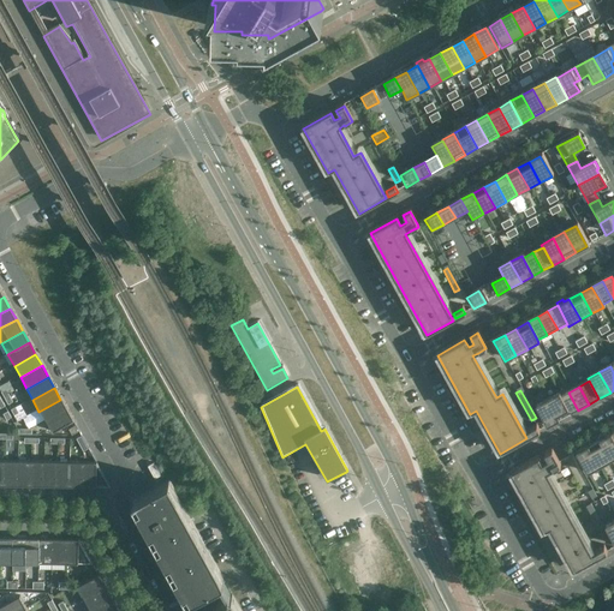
[(568,415),(578,411),(568,393),(559,397),(568,415)]
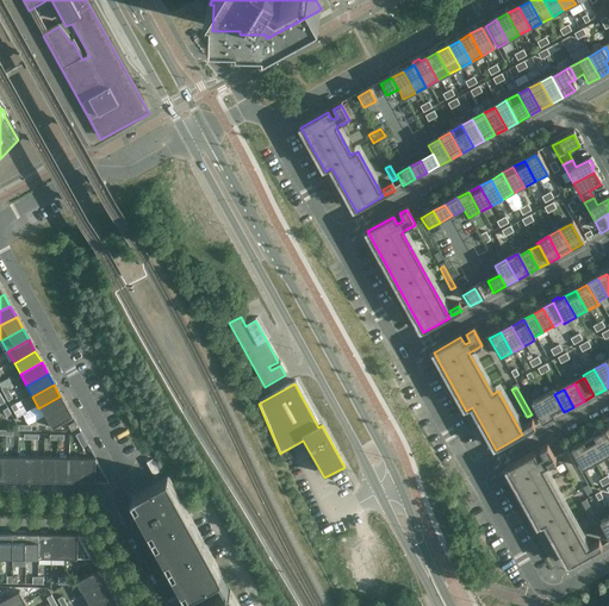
[(553,418),(564,412),(554,394),(553,392),(541,398),(553,418)]
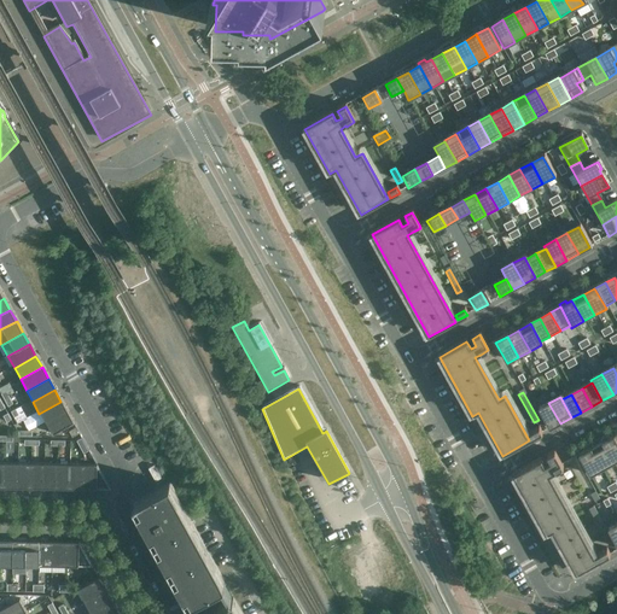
[(46,425),(67,413),(60,402),(39,414),(46,425)]
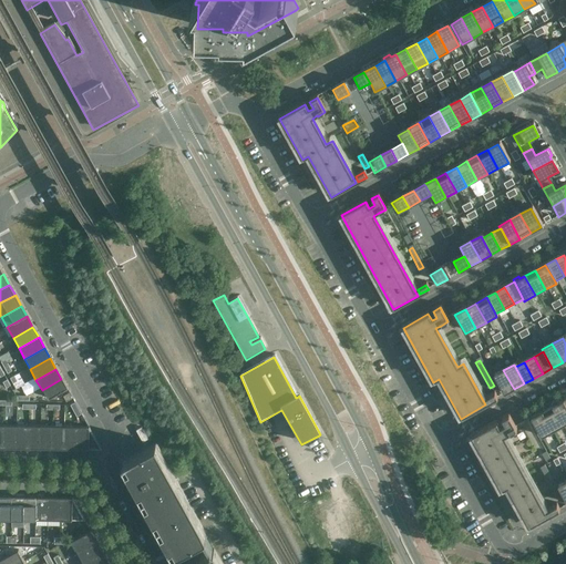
[(503,396),(514,389),(503,370),(493,377),(503,396)]
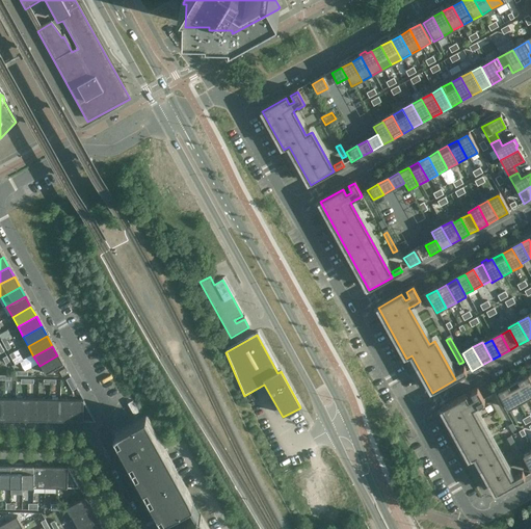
[(63,366),(57,355),(40,366),(45,376),(63,366)]
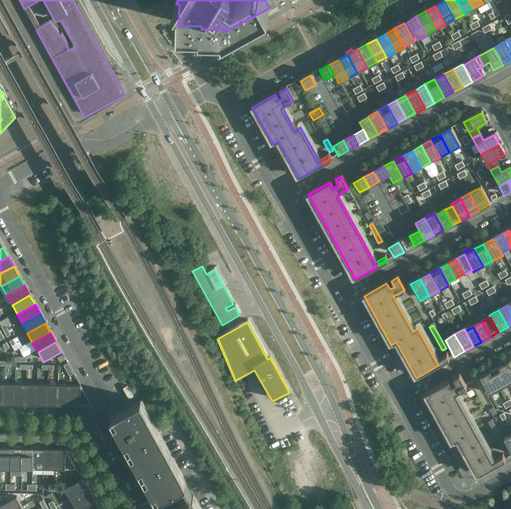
[(448,360),(446,355),(438,359),(441,364),(448,360)]
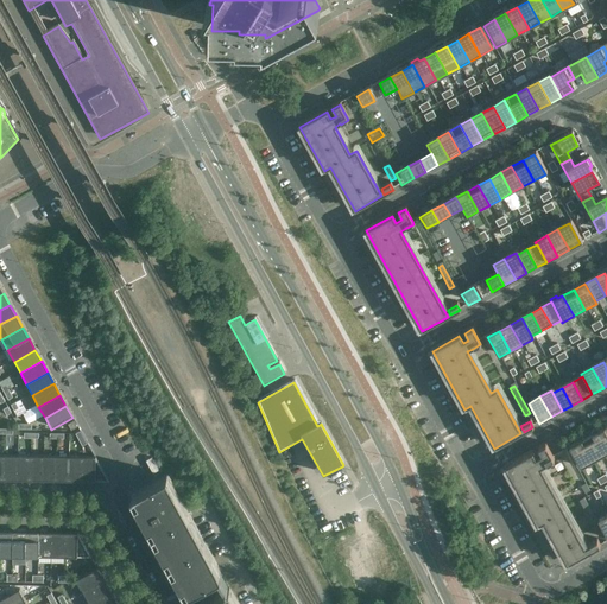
[(76,430),(73,424),(67,427),(70,433),(76,430)]
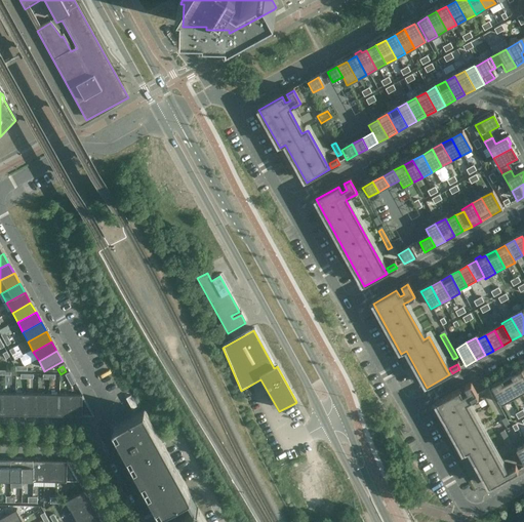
[(510,377),(520,395),(523,393),(523,379),(520,372),(516,374),(515,372),(509,375),(510,377)]
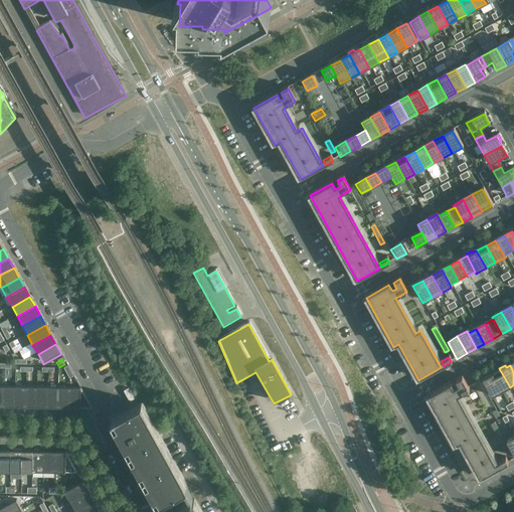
[(500,393),(510,387),(500,370),(491,376),(500,393)]
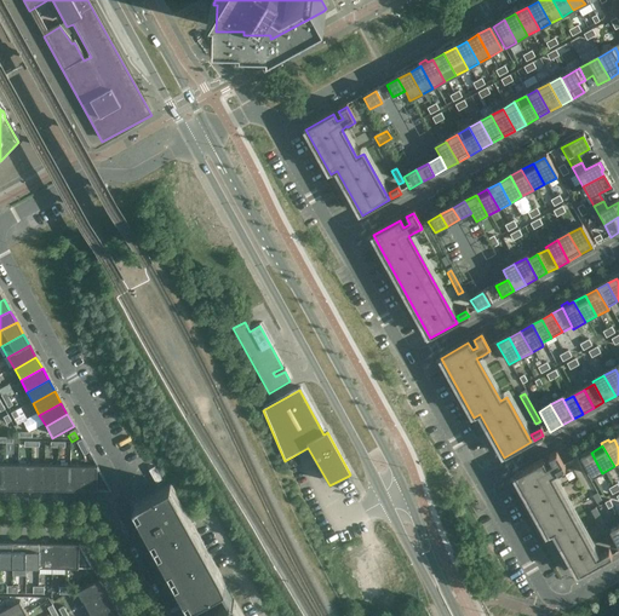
[(591,479),(602,473),(591,453),(579,459),(591,479)]
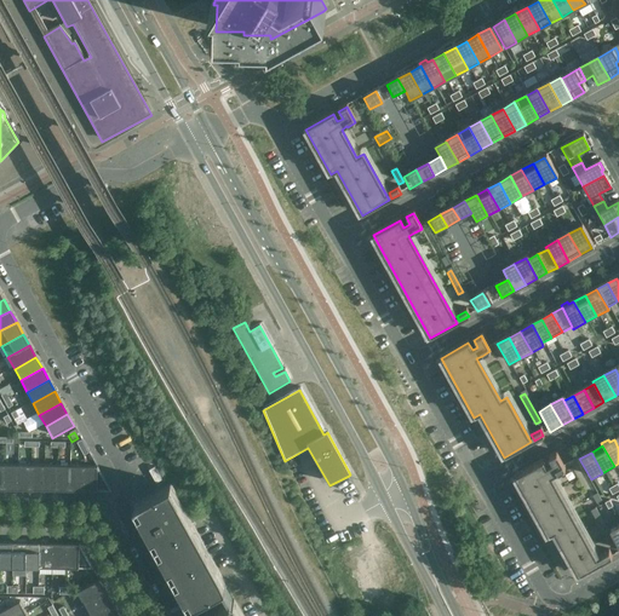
[(565,471),(563,468),(556,455),(548,459),(552,466),(546,470),(543,462),(515,477),(549,536),(555,533),(579,576),(600,565),(551,477),(556,475),(557,475),(565,471)]
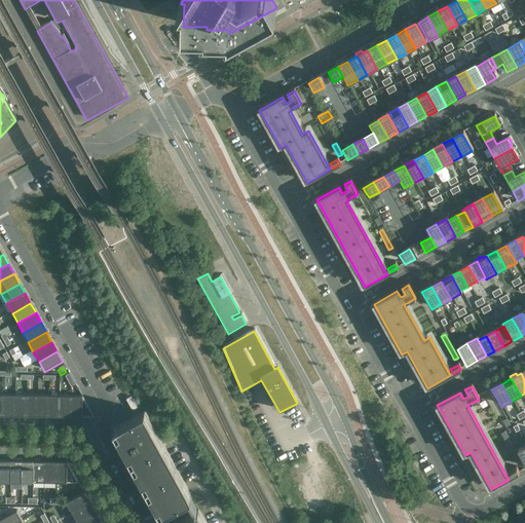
[(14,417),(14,397),(4,397),(3,417),(14,417)]
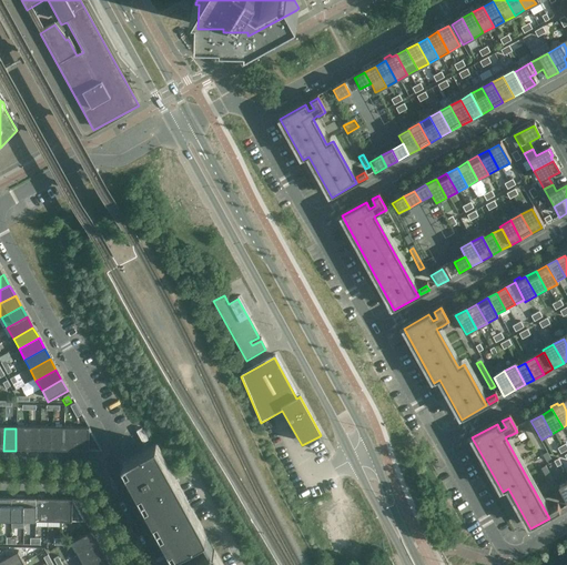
[(28,452),(28,429),(16,429),(16,451),(28,452)]
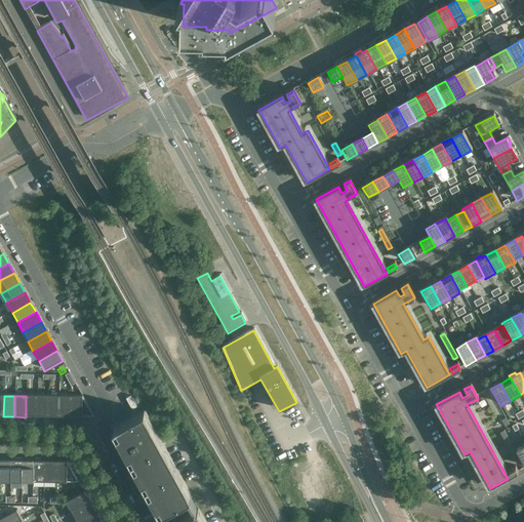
[(37,417),(37,396),(26,396),(26,417),(37,417)]
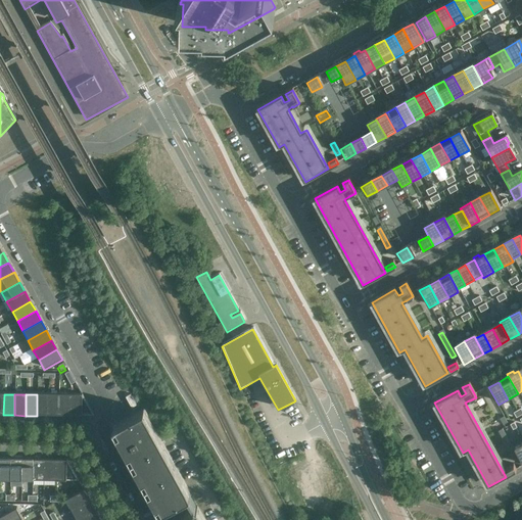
[(47,416),(48,395),(37,394),(37,416),(47,416)]
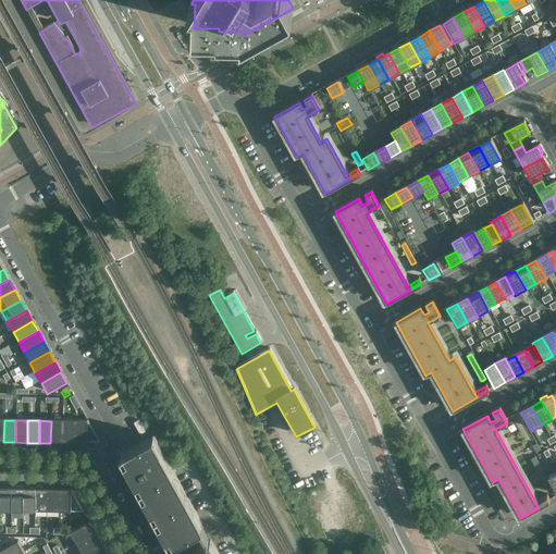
[(62,443),(63,421),(51,421),(50,443),(62,443)]
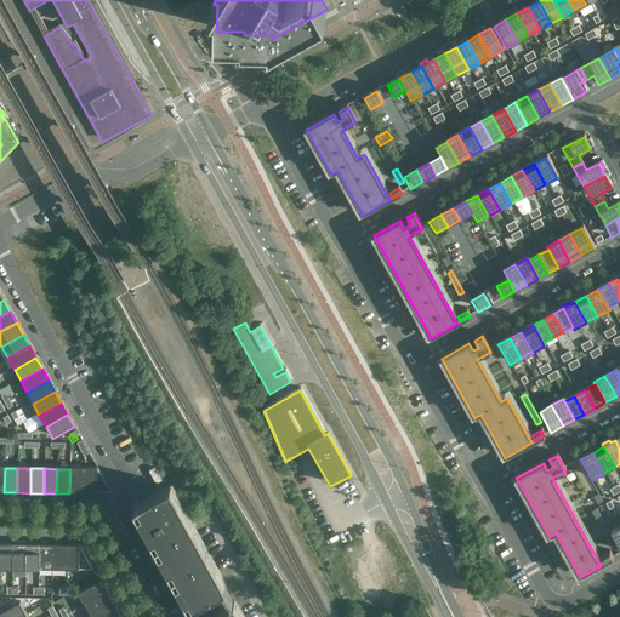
[(83,493),(83,469),(70,469),(69,493),(83,493)]
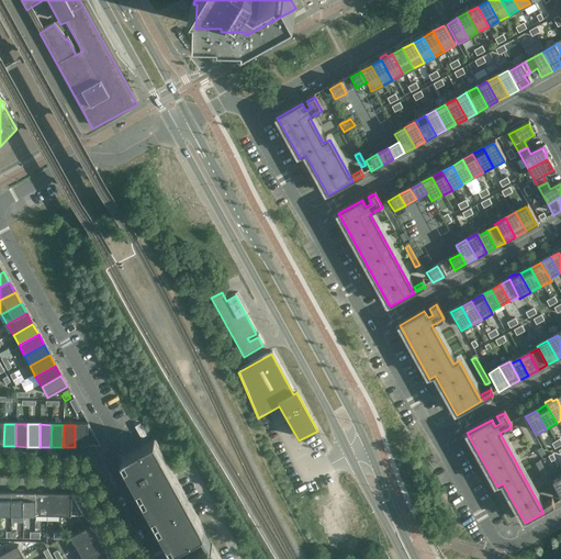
[(99,447),(87,425),(75,425),(75,447),(87,448),(87,447),(99,447)]
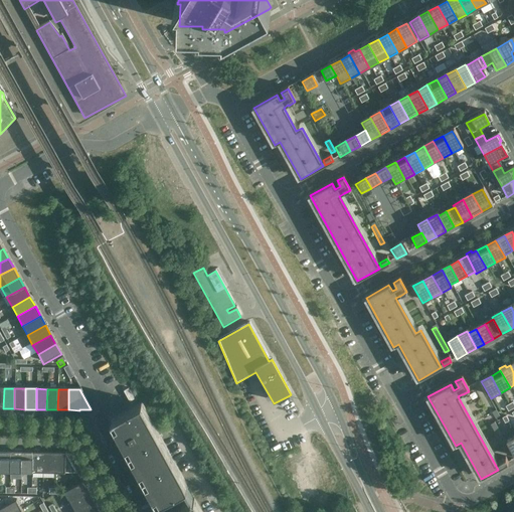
[(184,491),(138,406),(128,412),(114,420),(122,435),(125,440),(124,440),(160,504),(178,494),(184,491)]
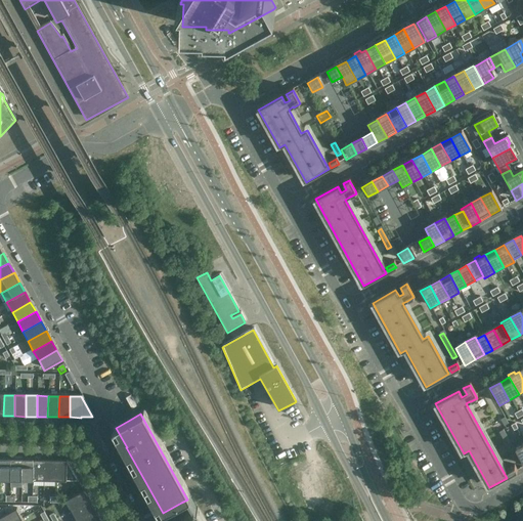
[(503,432),(498,434),(515,465),(519,463),(519,462),(503,432)]
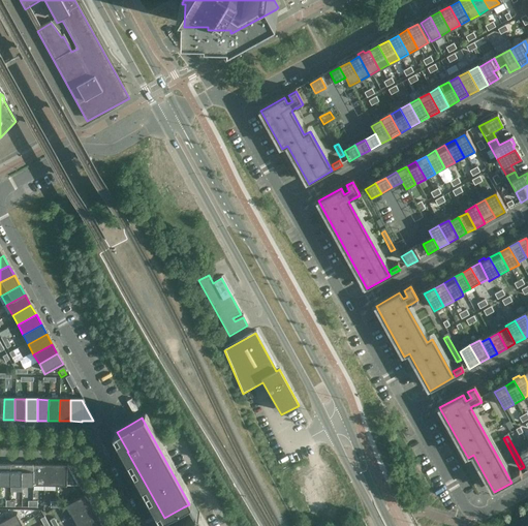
[(0,486),(10,486),(10,466),(10,465),(0,465),(0,486)]
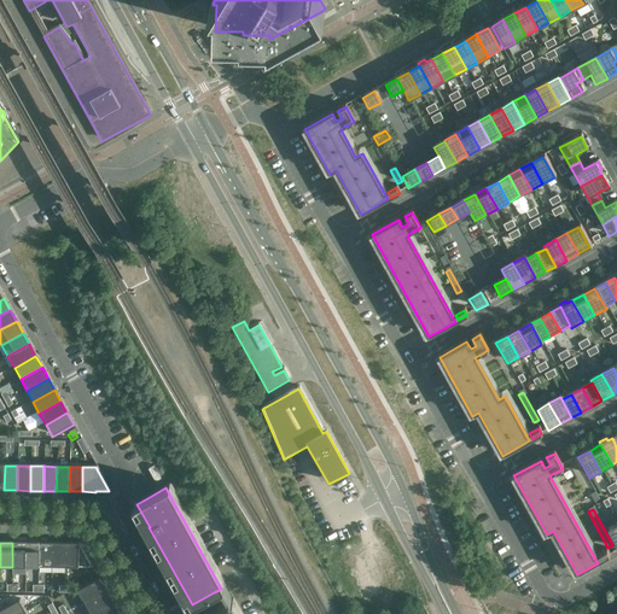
[(25,568),(25,544),(25,543),(12,543),(12,544),(12,567),(25,568)]
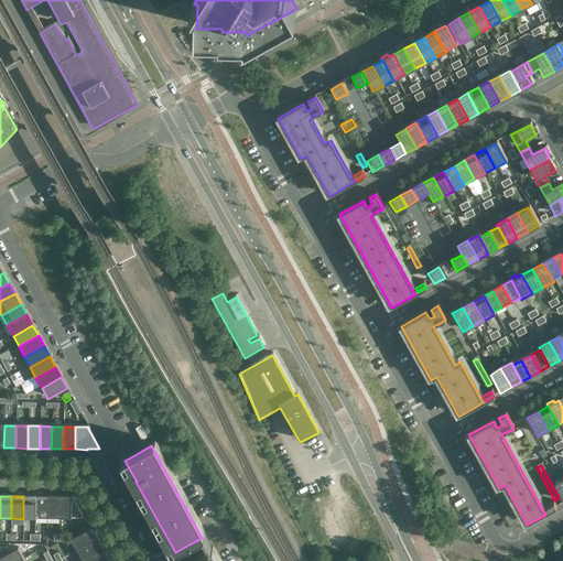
[(34,519),(35,497),(35,496),(23,496),(23,497),(23,519),(34,519)]
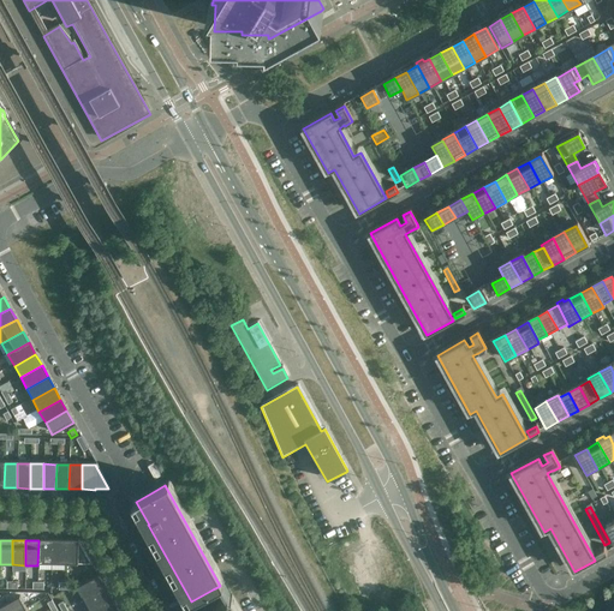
[(51,565),(51,543),(51,541),(39,540),(39,541),(37,565),(51,565)]
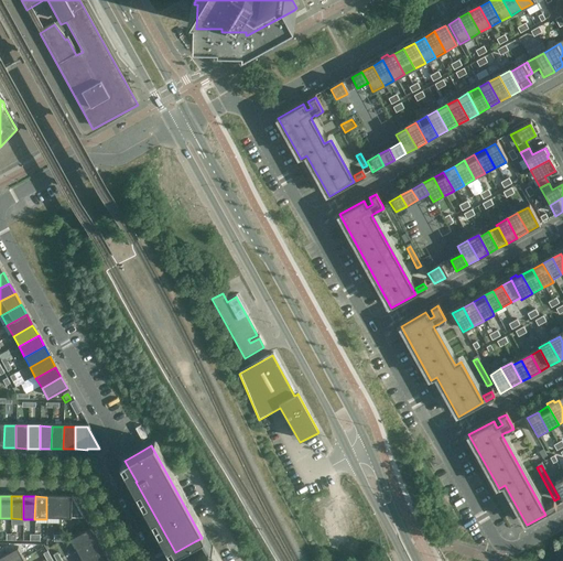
[(58,519),(58,498),(58,497),(46,497),(46,498),(46,519),(58,519)]
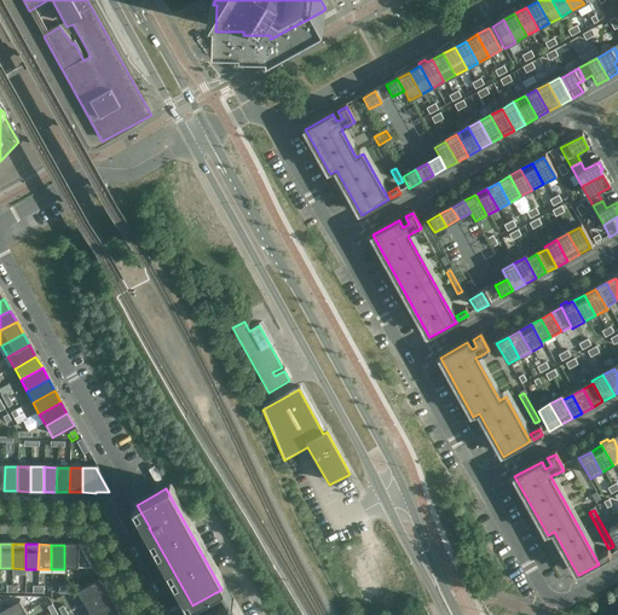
[(92,570),(79,546),(79,545),(64,545),(64,546),(64,569),(92,570)]
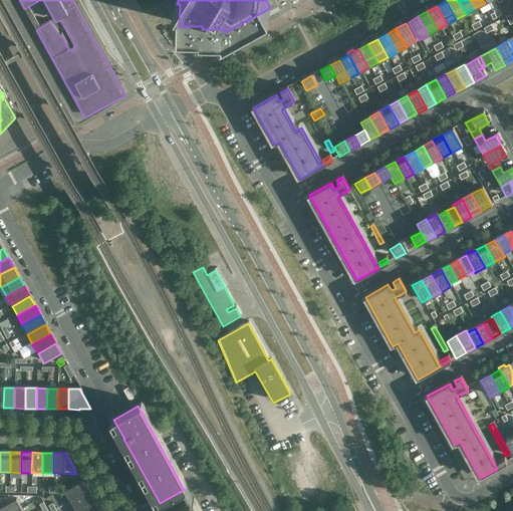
[(504,458),(496,462),(499,467),(506,463),(504,458)]
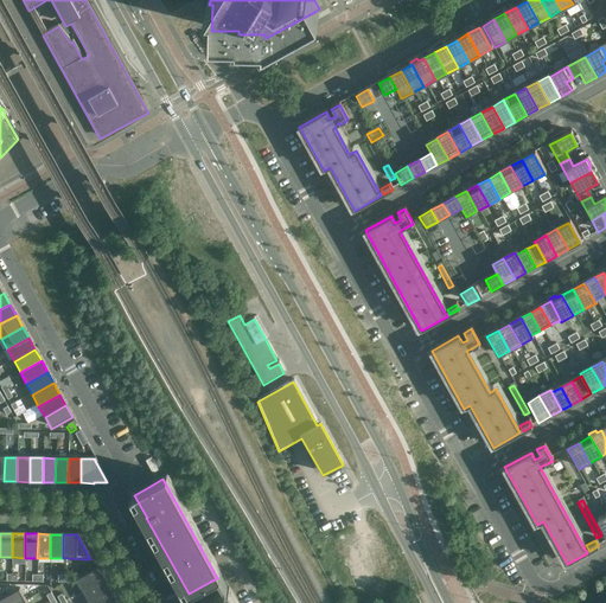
[(103,582),(97,570),(76,582),(82,594),(103,582)]
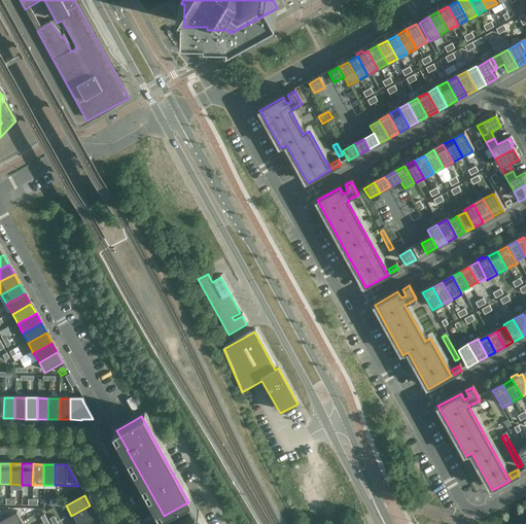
[(80,523),(95,515),(90,505),(71,516),(76,523),(80,523)]
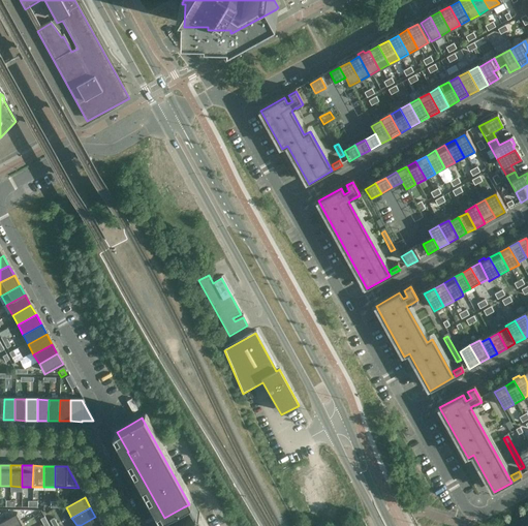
[(21,525),(17,516),(0,524),(0,525),(21,525)]
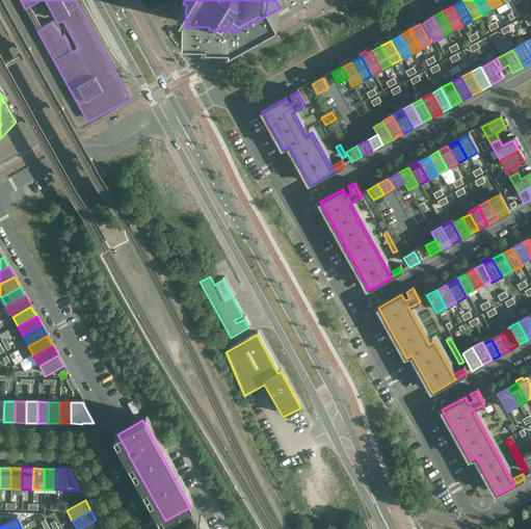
[(202,528),(196,519),(190,522),(181,527),(179,528),(202,528)]
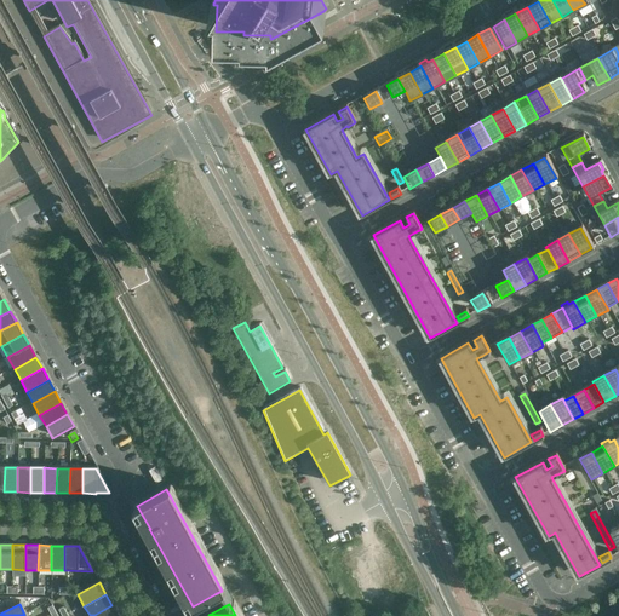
[(118,615),(112,605),(95,615),(118,615)]
